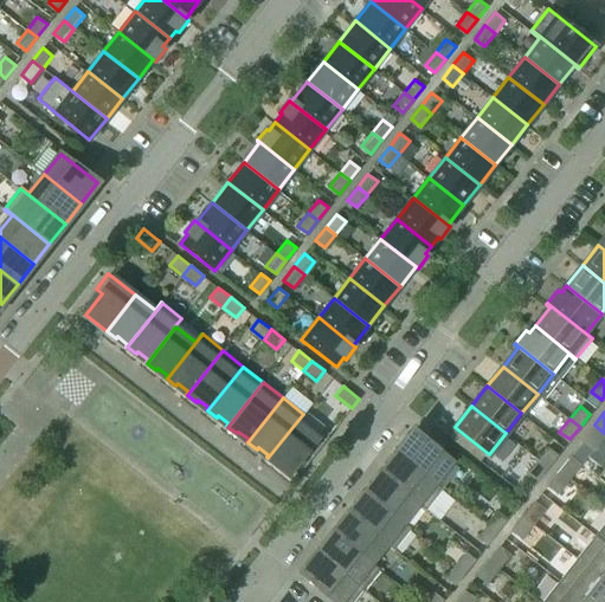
[(324,442),(297,421),(268,458),(289,474),(300,461),(306,466),(324,442)]
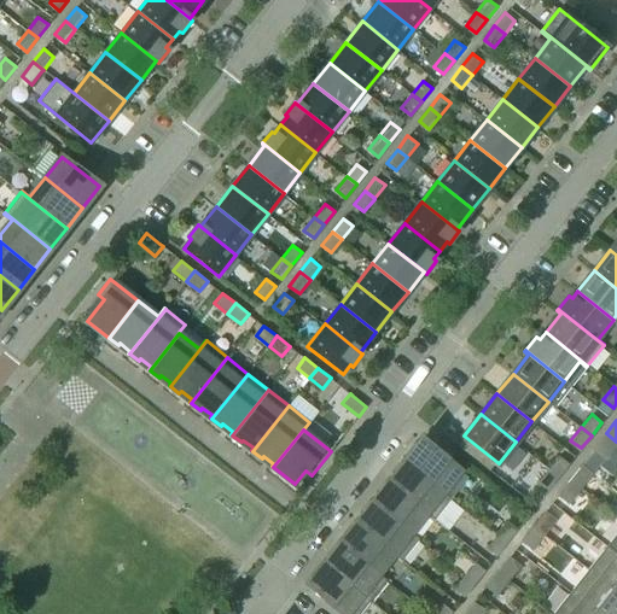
[(616,442),(606,433),(594,449),(605,457),(616,444),(616,442)]
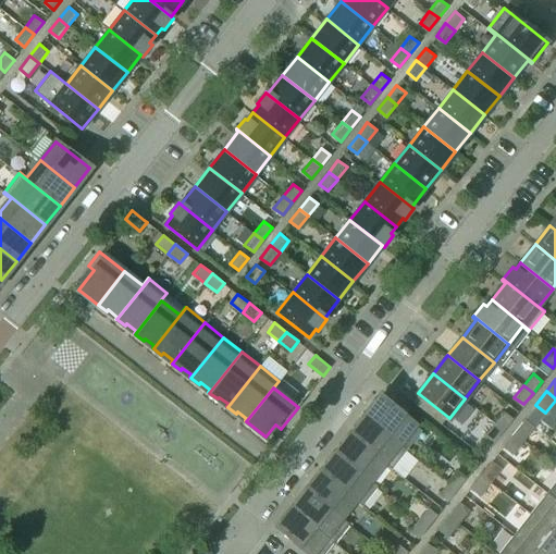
[(422,430),(395,409),(381,397),(366,417),(406,450),(422,430)]
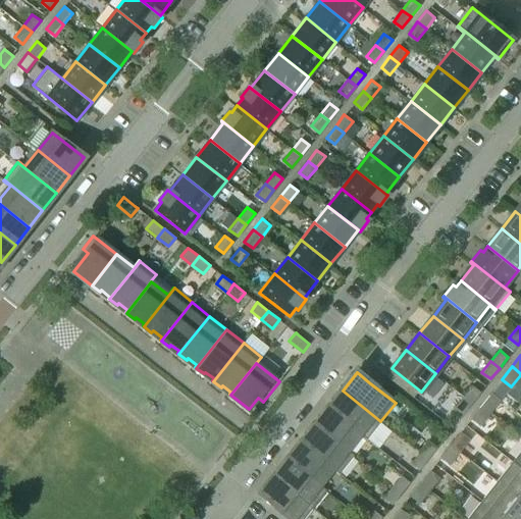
[(472,402),(480,392),(472,384),(463,396),(472,402)]
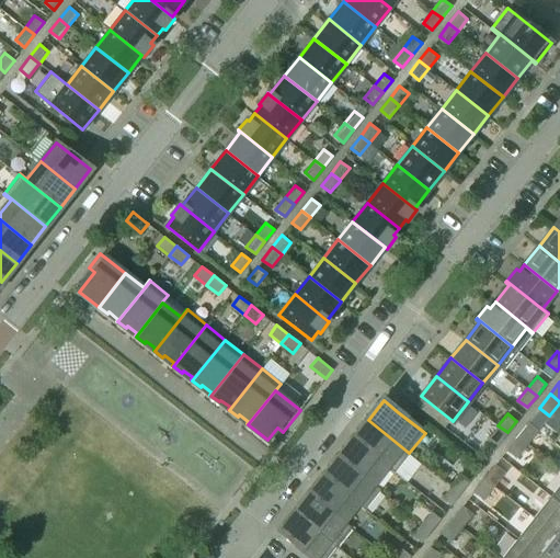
[(409,453),(368,420),(354,439),(395,471),(409,453)]
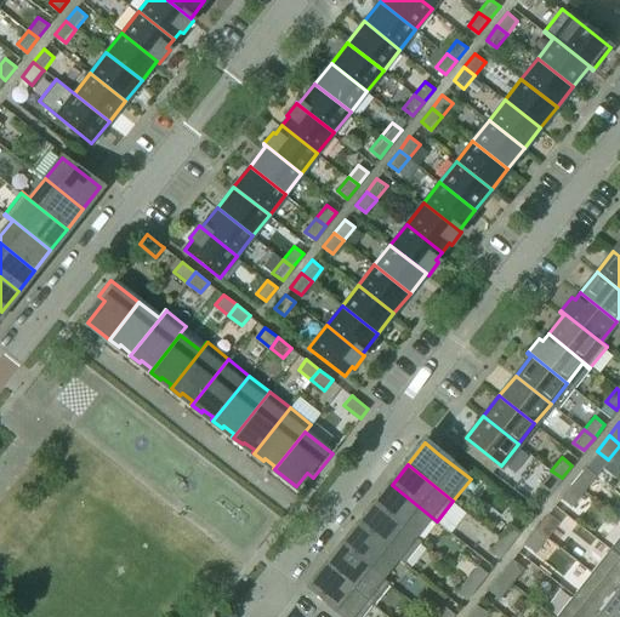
[(584,490),(596,475),(585,466),(573,481),(584,490)]
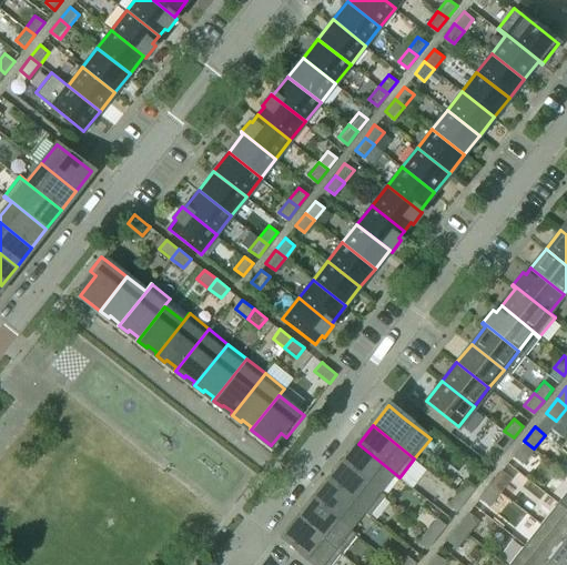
[(504,450),(514,437),(504,431),(495,443),(504,450)]
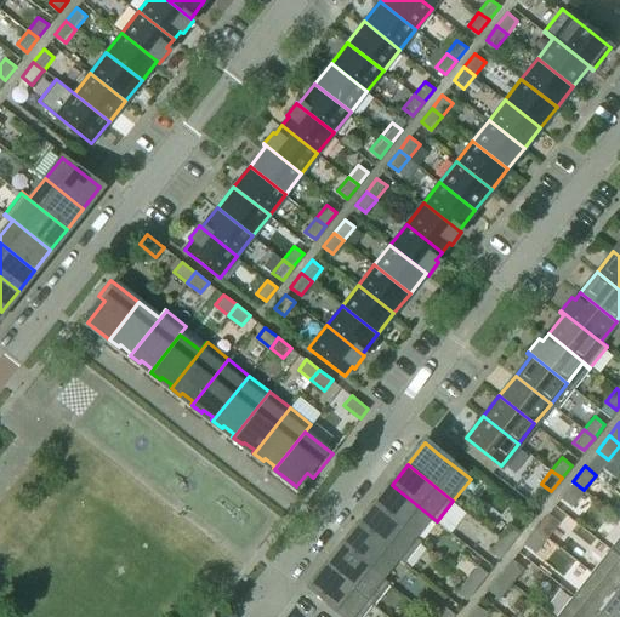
[(572,506),(584,490),(573,481),(561,497),(572,506)]
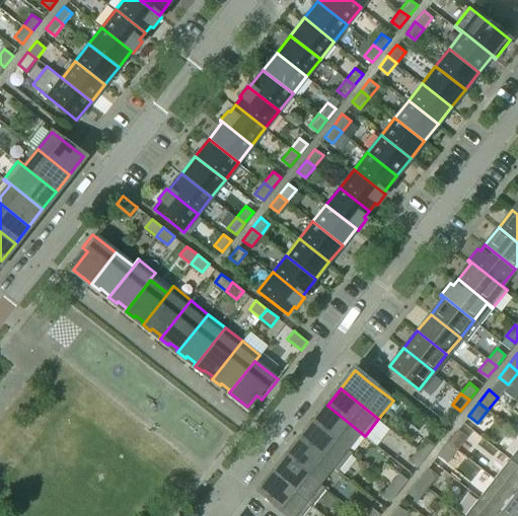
[(365,436),(327,406),(313,423),(352,452),(346,446),(358,431),(365,436)]
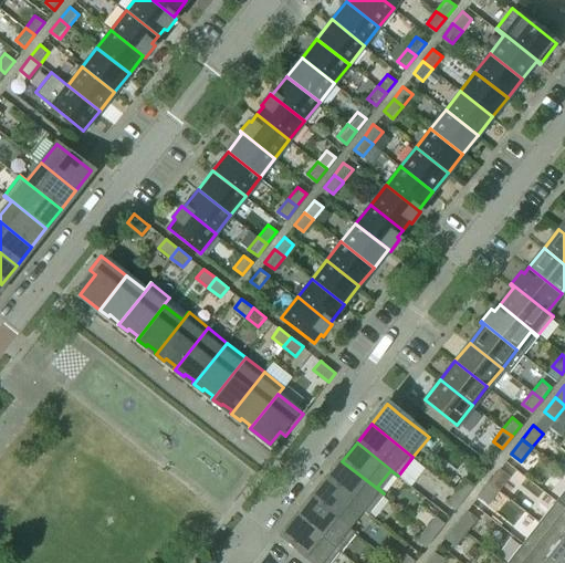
[(384,493),(342,461),(327,480),(368,512),(384,493)]
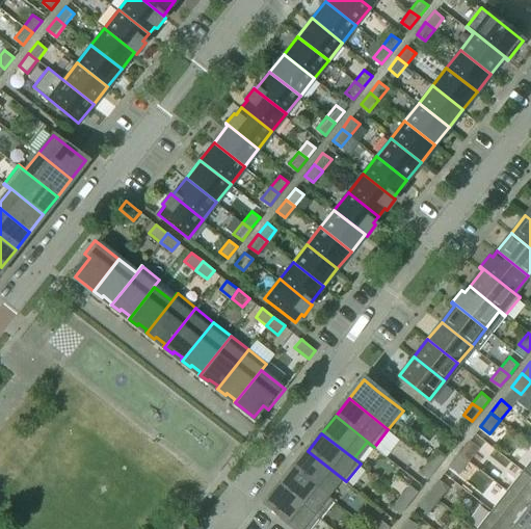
[(469,460),(479,447),(470,440),(459,452),(469,460)]
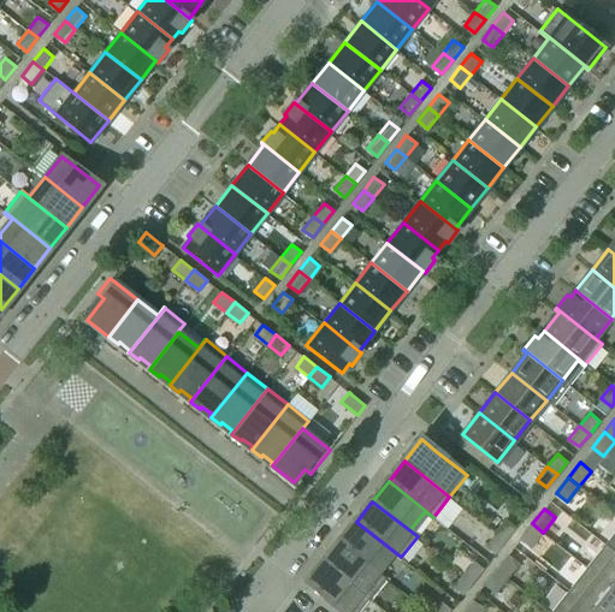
[(506,540),(515,527),(506,520),(495,532),(506,540)]
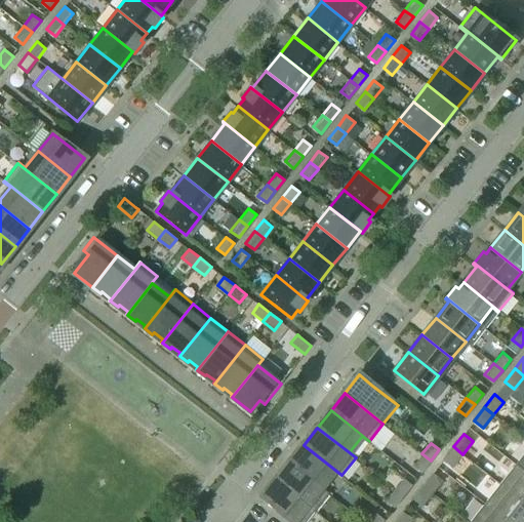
[(341,475),(304,445),(290,463),(328,492),(329,492),(322,486),(334,471),(341,476),(341,475)]
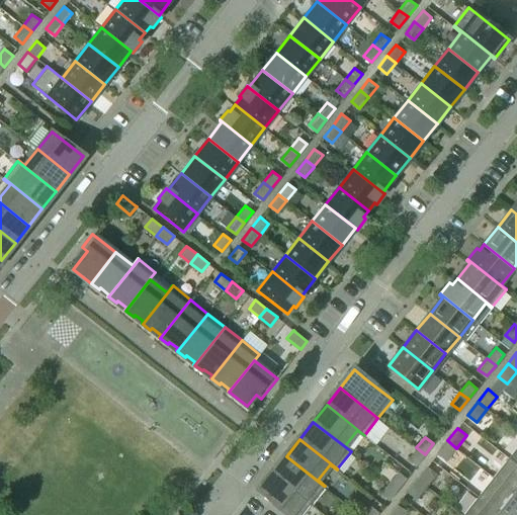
[(446,460),(456,448),(447,440),(437,453),(446,460)]
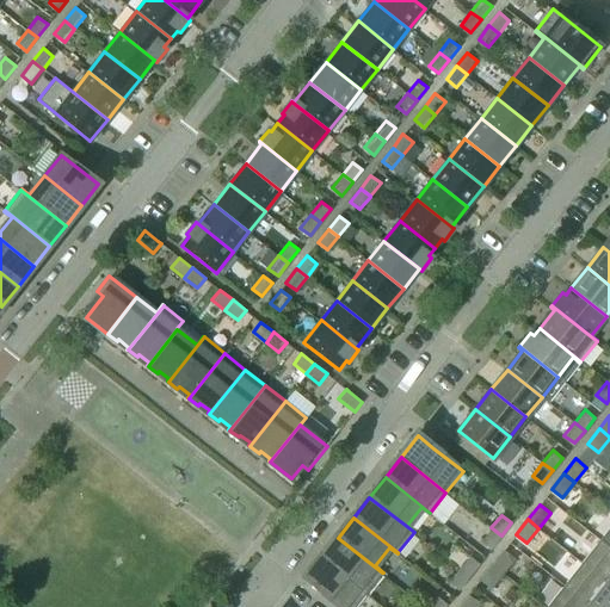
[(609,525),(599,539),(609,546),(609,525)]
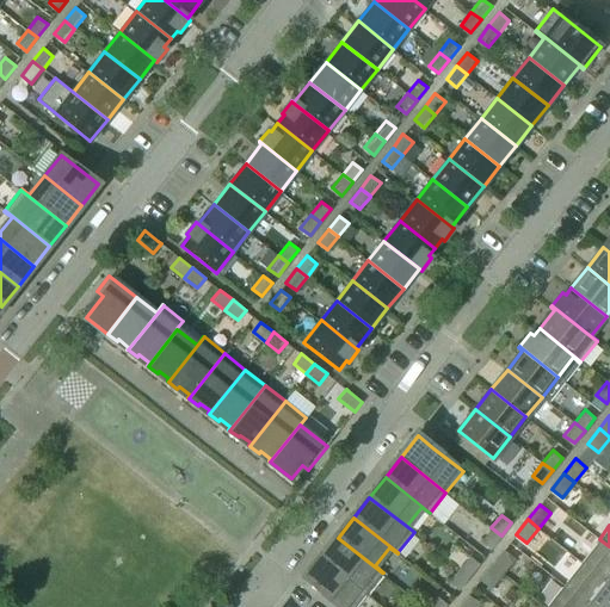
[(491,549),(501,536),(491,527),(481,540),(491,549)]
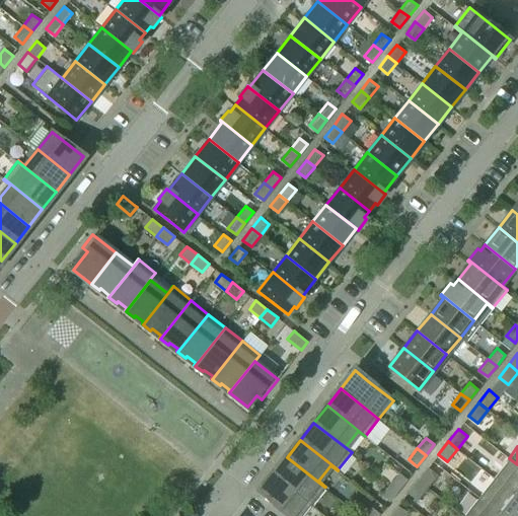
[(324,487),(287,457),(273,474),(311,504),(324,487)]
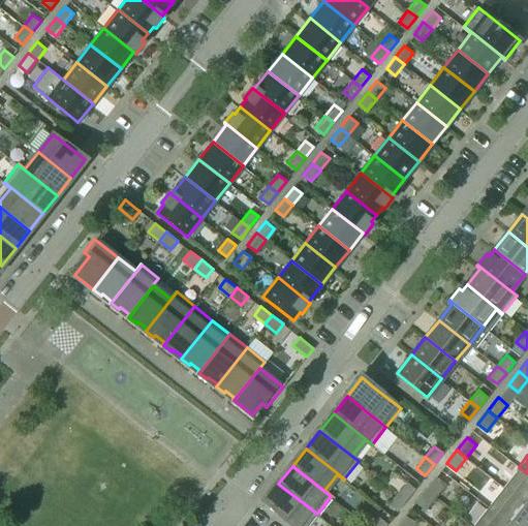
[(527,473),(519,467),(503,487),(527,505),(527,473)]
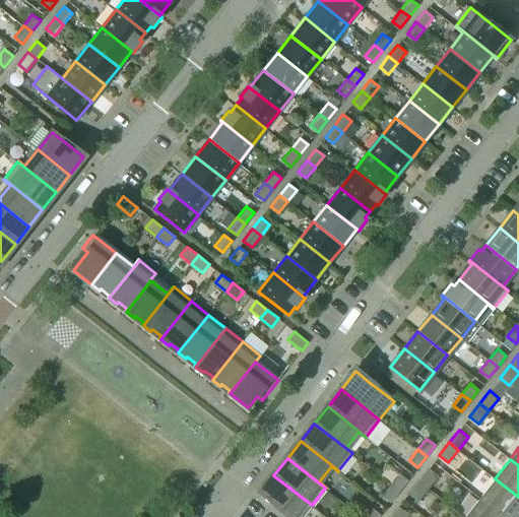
[(428,488),(438,475),(429,467),(418,480),(428,488)]
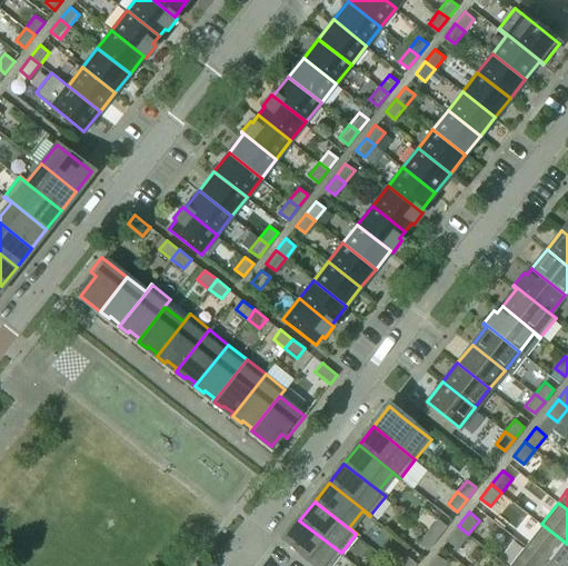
[(437,537),(447,525),(437,518),(428,529),(437,537)]
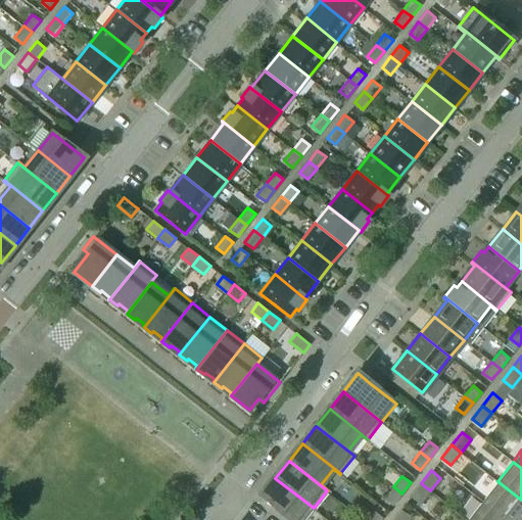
[(303,519),(314,508),(275,478),(261,497),(291,519),(303,519)]
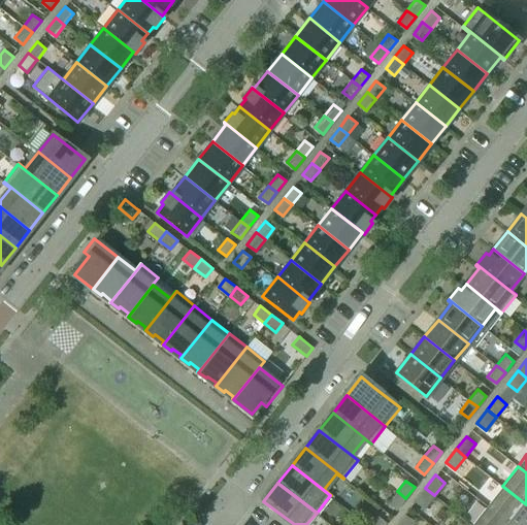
[(526,504),(502,486),(487,505),(512,524),(526,524),(526,504)]
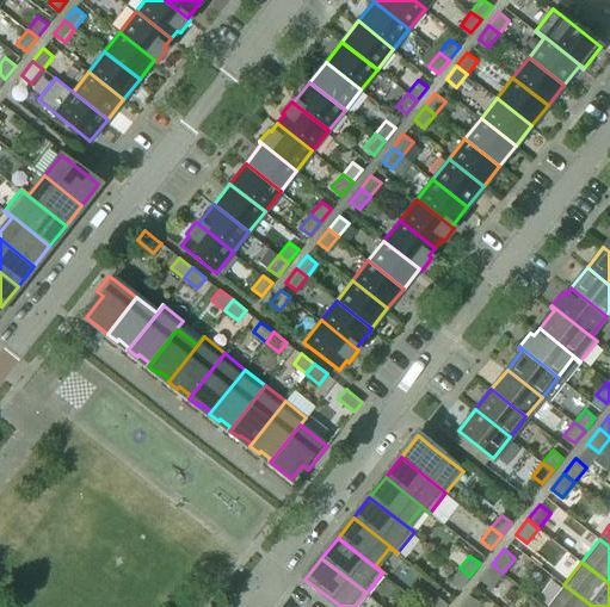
[(492,588),(503,573),(492,564),(480,580),(492,588)]
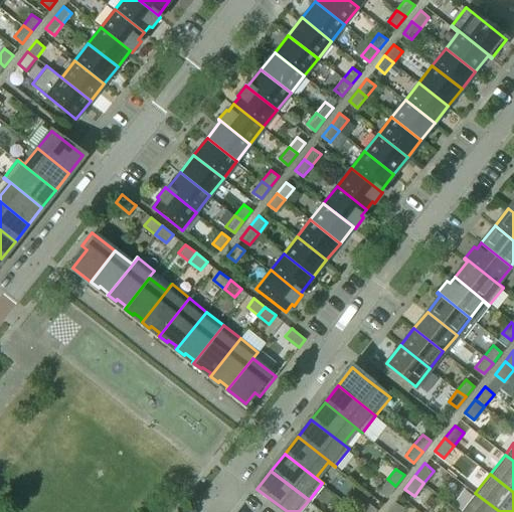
[(387,497),(395,486),(387,479),(378,490),(387,497)]
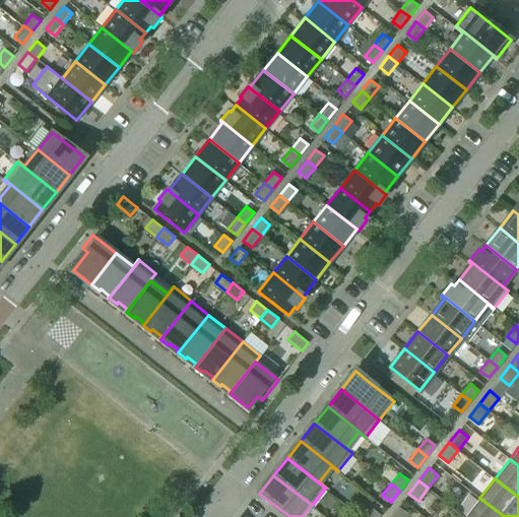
[(504,516),(479,498),(465,516),(464,516),(504,516)]
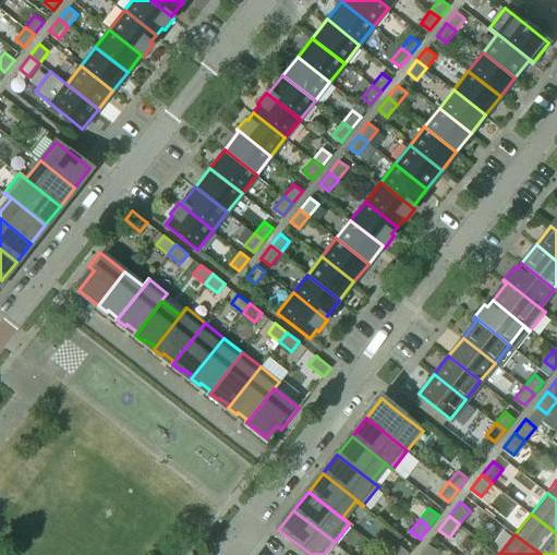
[(434,554),(438,551),(428,543),(419,554),(434,554)]
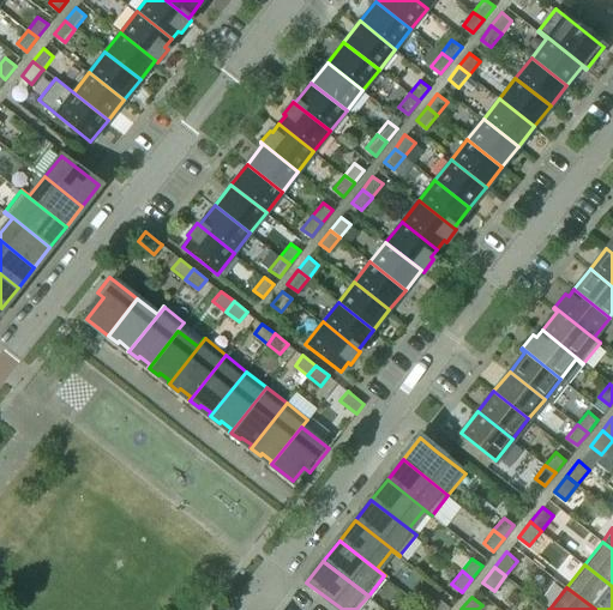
[(446,609),(450,607),(440,598),(431,609),(446,609)]
